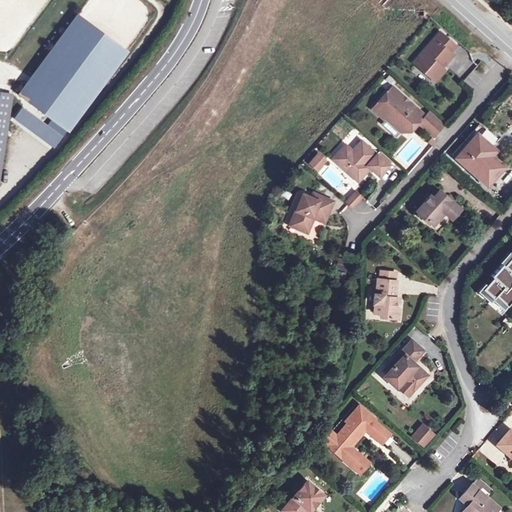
[(78,15),(18,95),(67,132),(127,53),(78,15)]
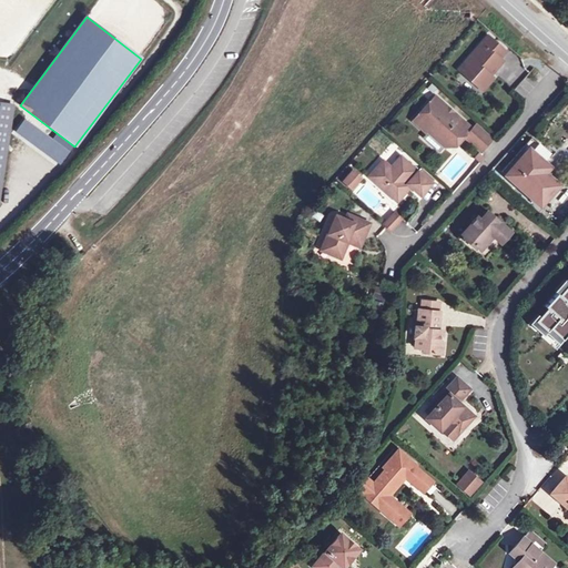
[(488,37),(458,70),(483,90),(490,81),(487,79),(489,75),(503,61),(499,59),(506,51),(488,37)]
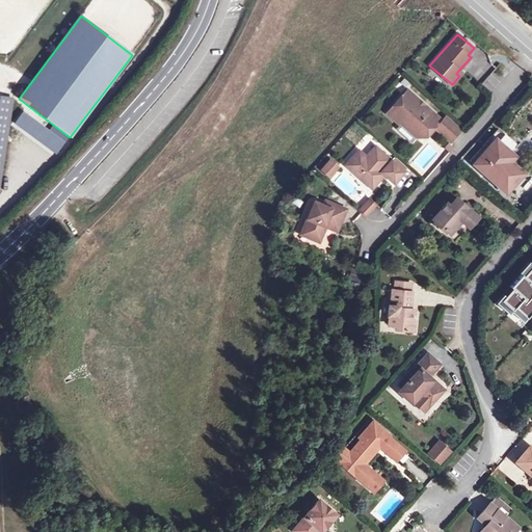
[(496,71),(484,82),(491,89),(503,78),(496,71)]
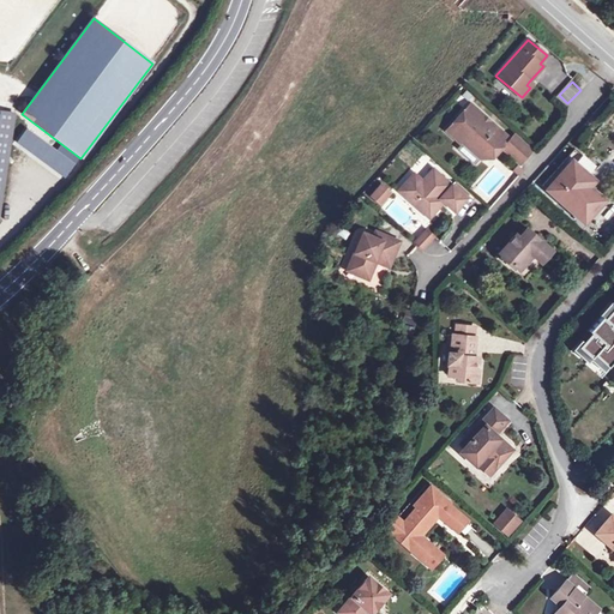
[(470,103),(446,131),(462,144),(465,139),(481,154),(485,157),(493,156),(509,138),(488,120),(487,122),(482,119),(483,116),(470,103)]
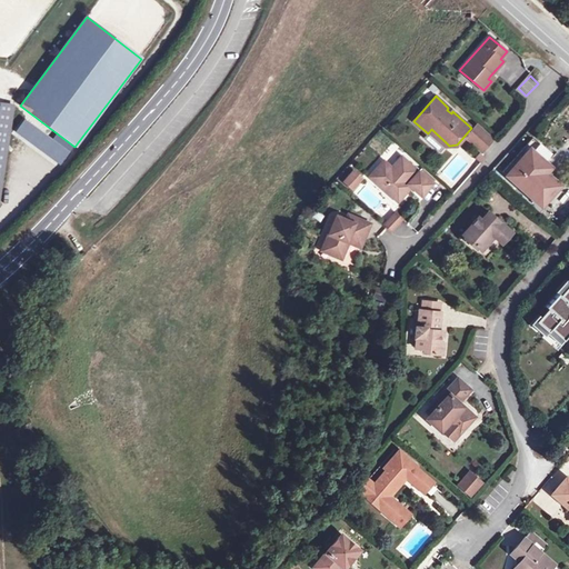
[(0,179),(11,105),(0,102),(0,179)]
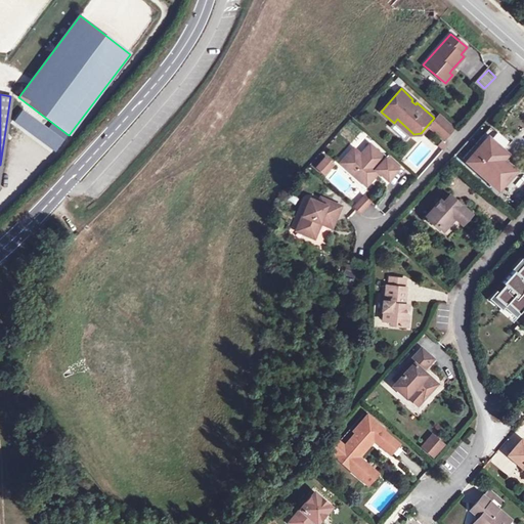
[(441,116),(430,128),(443,139),(454,127),(441,116)]
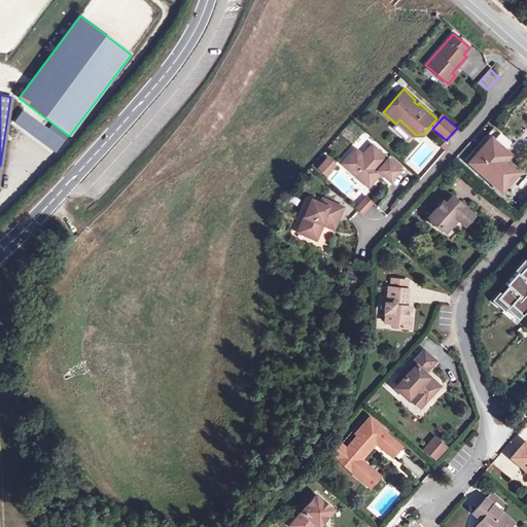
[(399,119),(396,124),(393,128),(407,140),(413,132),(399,119)]
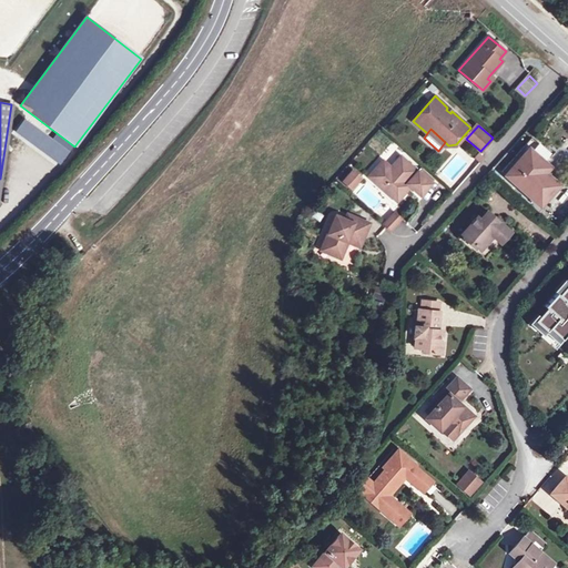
[(505,175),(529,148),(535,141),(531,138),(501,171),(505,175)]
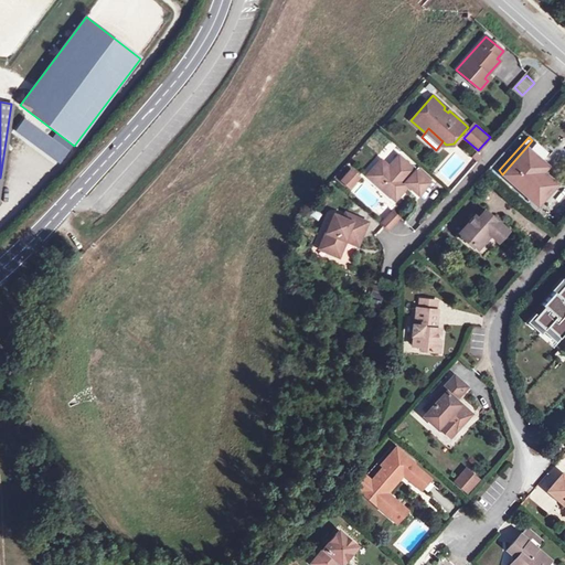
[(526,147),(502,174),(537,205),(556,184),(539,167),(543,162),(526,147)]
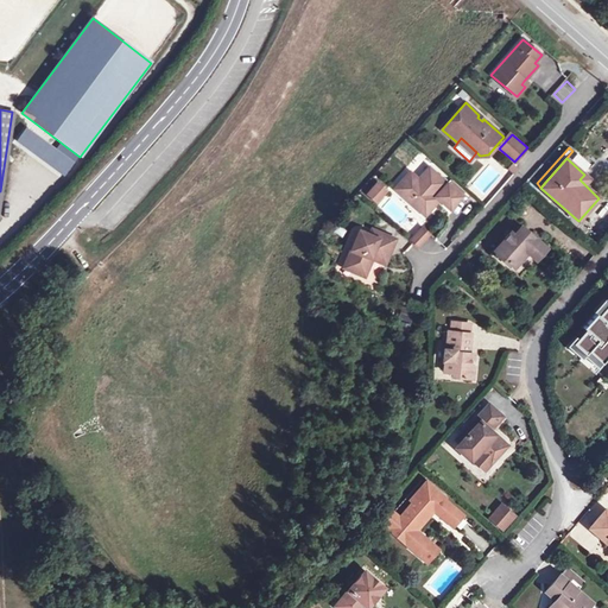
[(519,168),(514,163),(508,170),(513,173),(519,168)]
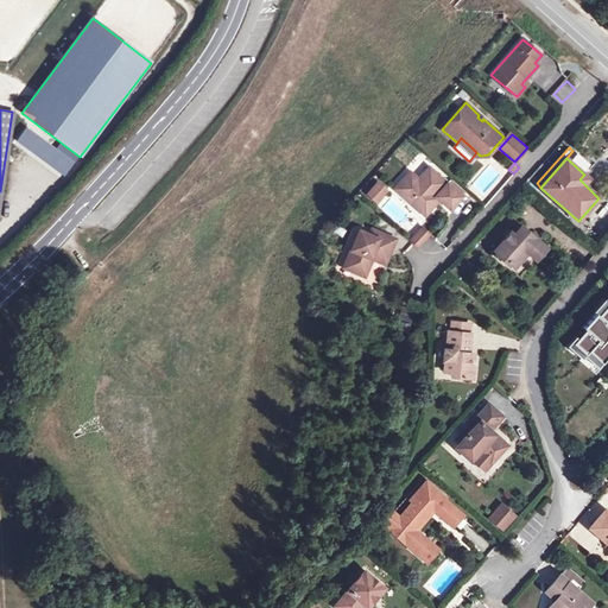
[(410,172),(394,189),(410,201),(412,197),(428,211),(437,202),(434,200),(436,196),(439,198),(450,209),(461,196),(447,184),(429,168),(418,179),(410,172)]
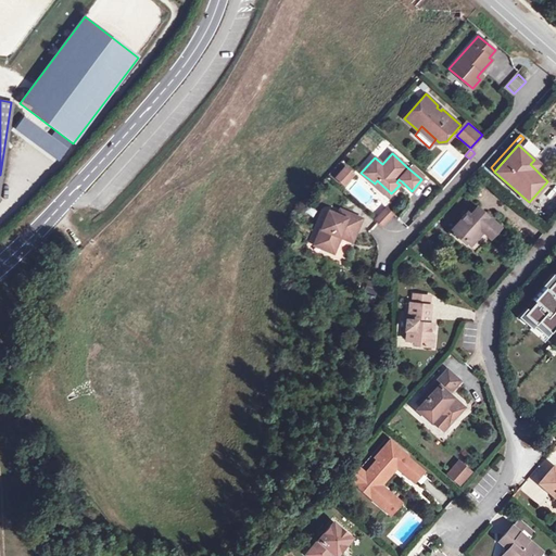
[(408,168),(421,179),(425,176),(412,164),(408,168)]
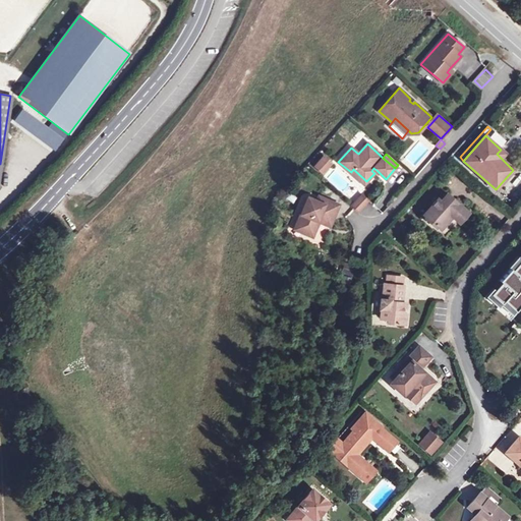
[(324,175),(334,164),(324,155),(313,166),(324,175)]
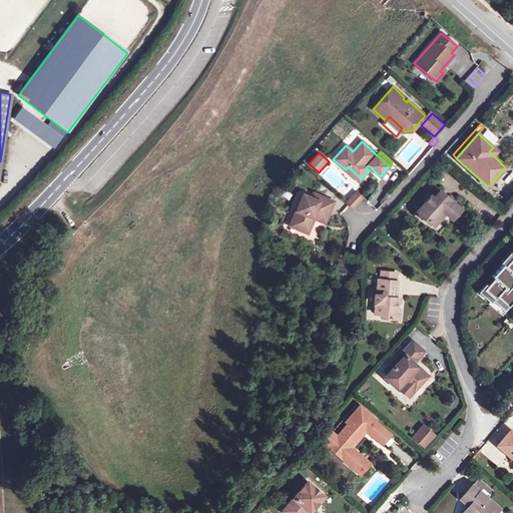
[(348,166),(346,169),(358,181),(361,178),(348,166)]
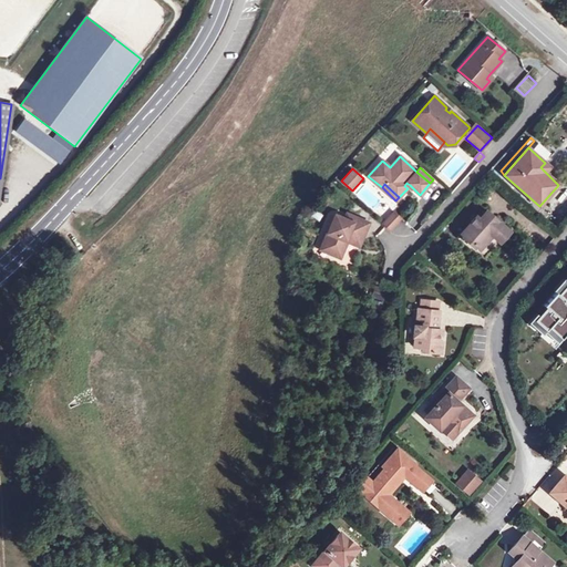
[(378,210),(382,217),(394,210),(390,203),(378,210)]
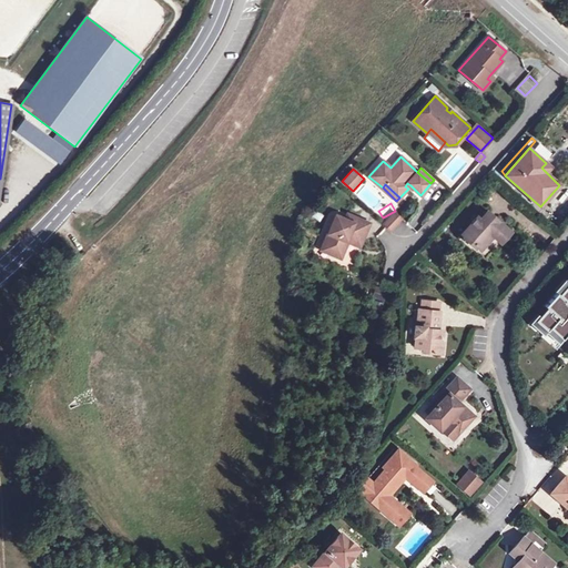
[(472,227),(465,236),(476,246),(485,236),(487,237),(492,237),(494,236),(501,242),(510,232),(487,211),(479,220),(477,216),(469,225),(472,227)]
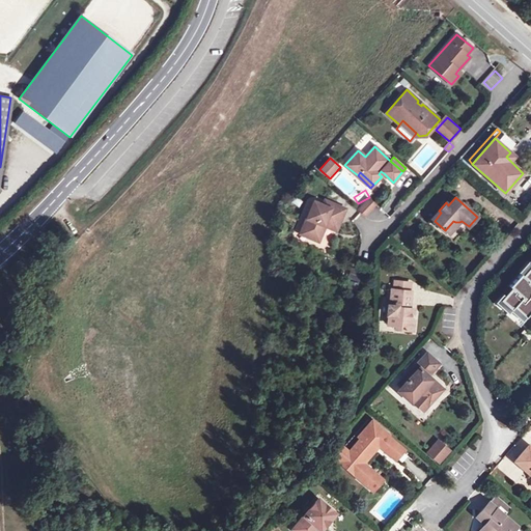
[(375,203),(369,198),(358,210),(364,216),(375,203)]
